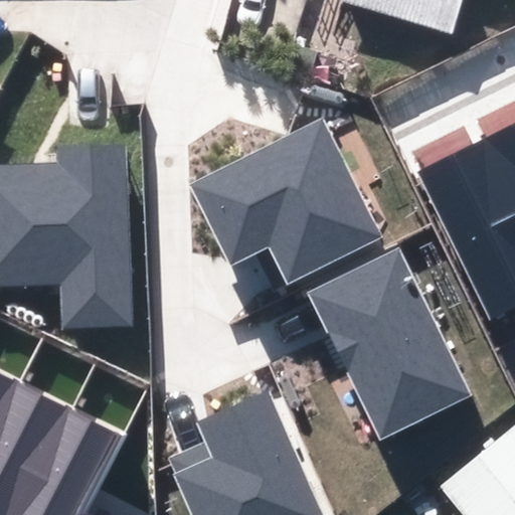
[(269,244),(289,285),(381,238),(322,119),(191,183),(230,264),(269,244)]
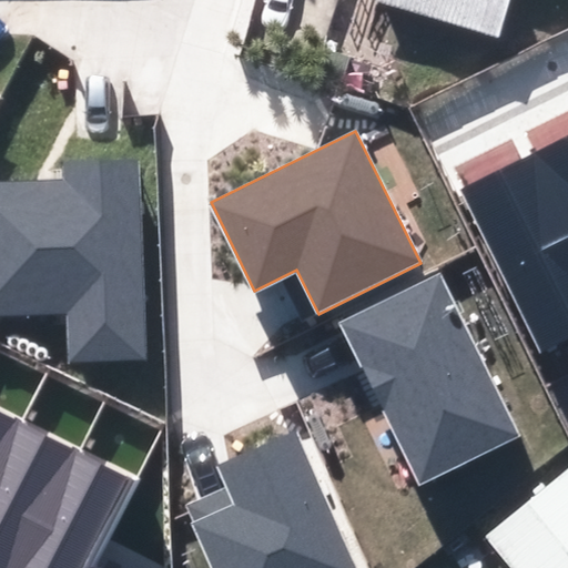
[(567,208),(567,135),(539,150),(567,208)]
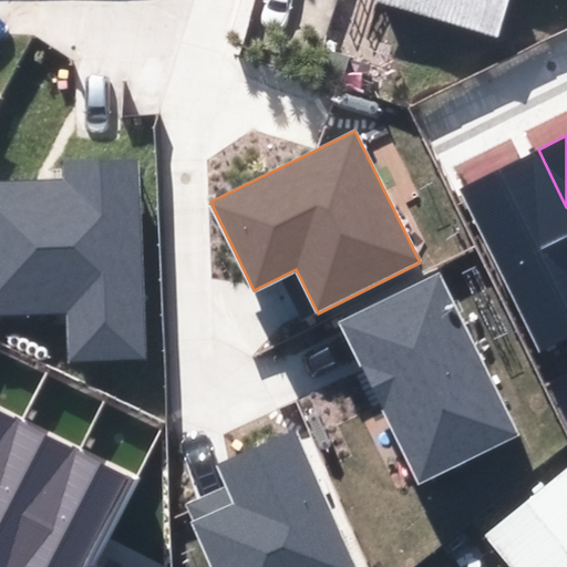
[(566,336),(566,207),(538,150),(460,188),(539,350),(566,336)]
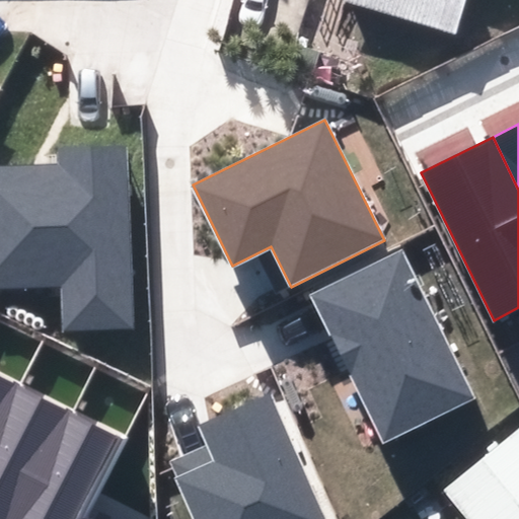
[(134,329),(127,146),(62,149),(62,167),(0,169),(0,287),(64,285),(66,331),(134,329)]
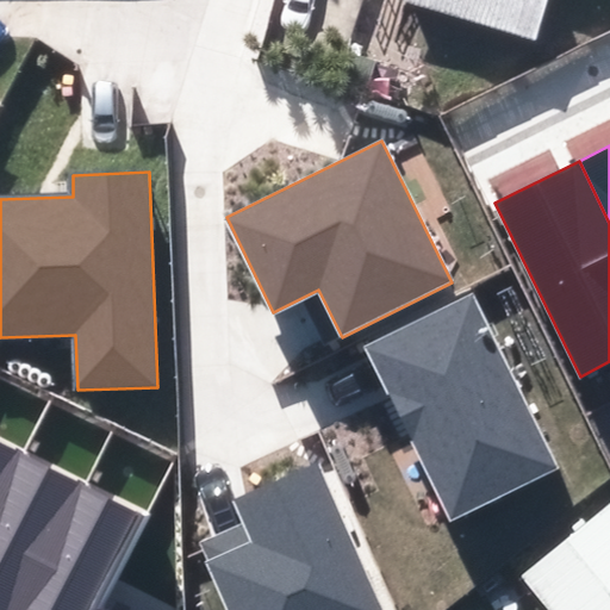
[(471,293),(363,347),(450,522),(559,468),(471,293)]
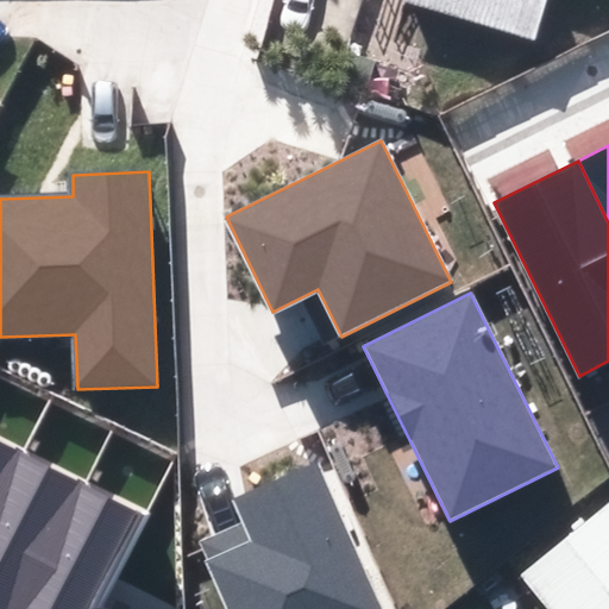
[(0,494),(23,450),(0,438),(0,494)]
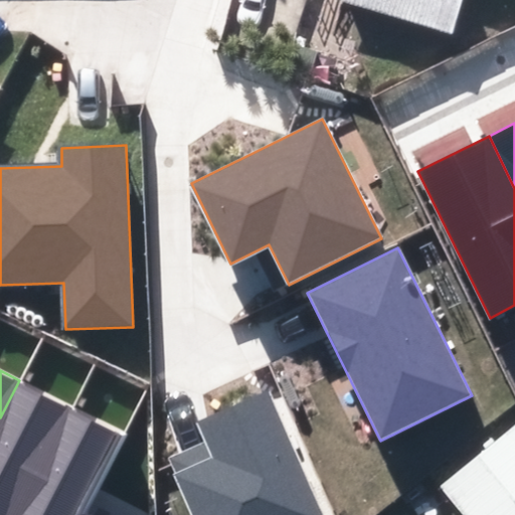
[(0,514),(15,514),(71,406),(19,380),(0,417),(0,514)]
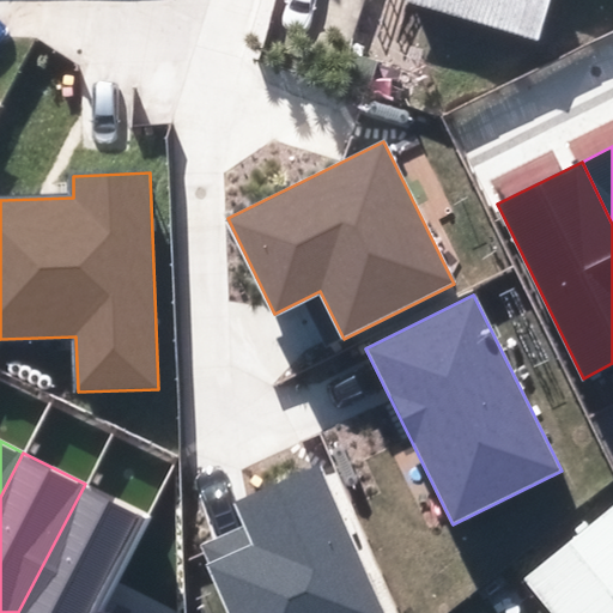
[(201,545),(230,612),(383,612),(321,466),(232,503),(243,528),(201,545)]
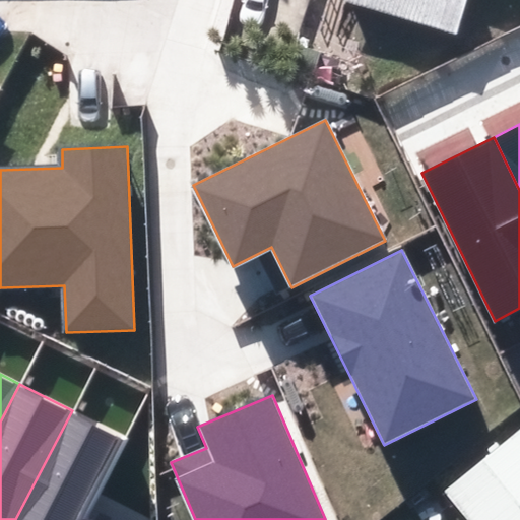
[(82,519),(125,437),(72,410),(15,519),(82,519)]
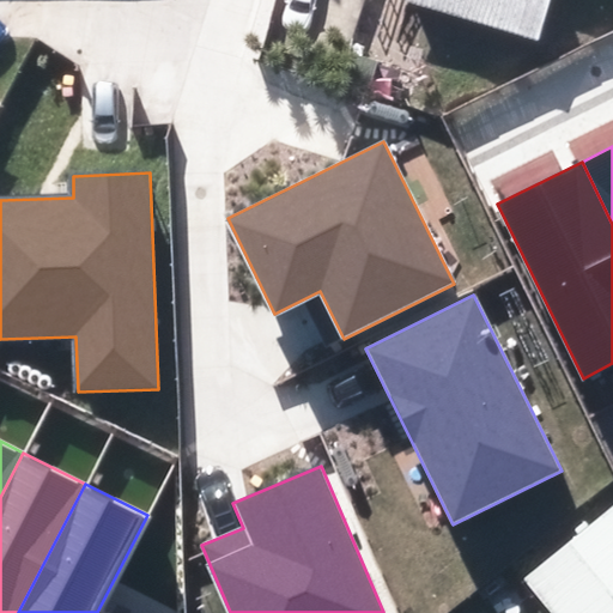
[(551,612),(612,612),(612,514),(527,583),(551,612)]
